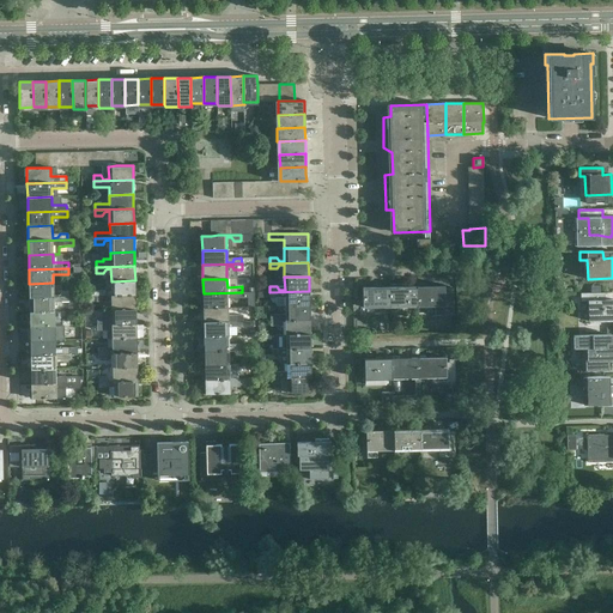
[(135,295),(135,281),(135,280),(111,281),(111,290),(96,290),(96,296),(135,295)]
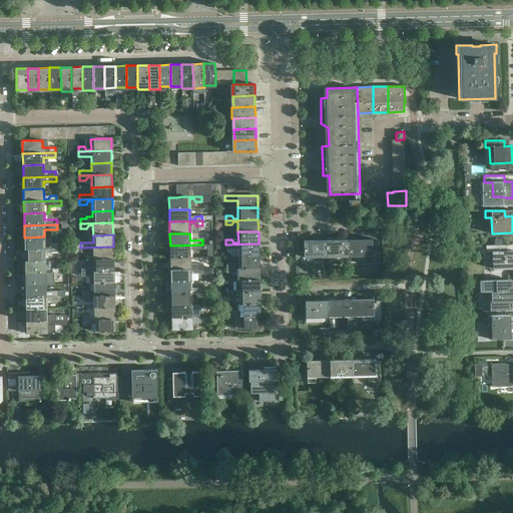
[(45,247),(44,236),(24,237),(25,249),(57,248),(57,243),(51,243),(49,246),(45,247)]
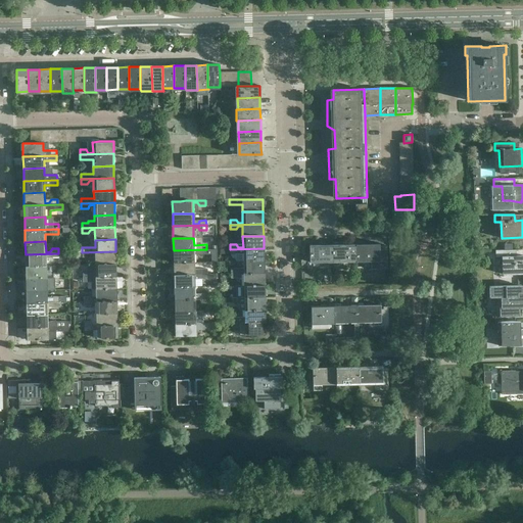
[(380,260),(379,243),(355,244),(357,262),(380,260)]
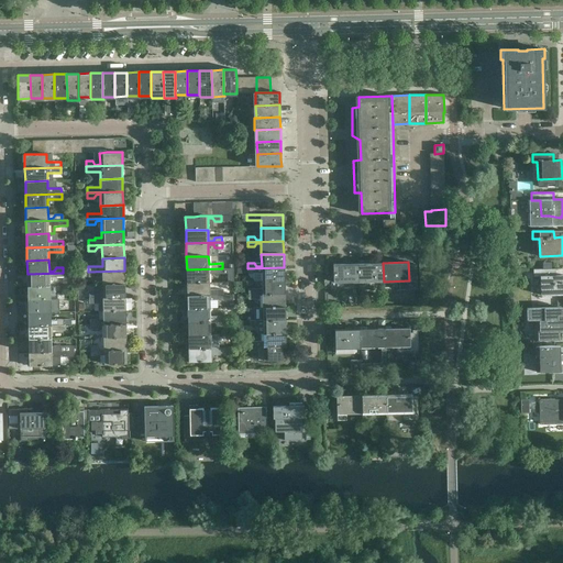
[(384,282),(383,263),(359,264),(359,283),(384,282)]
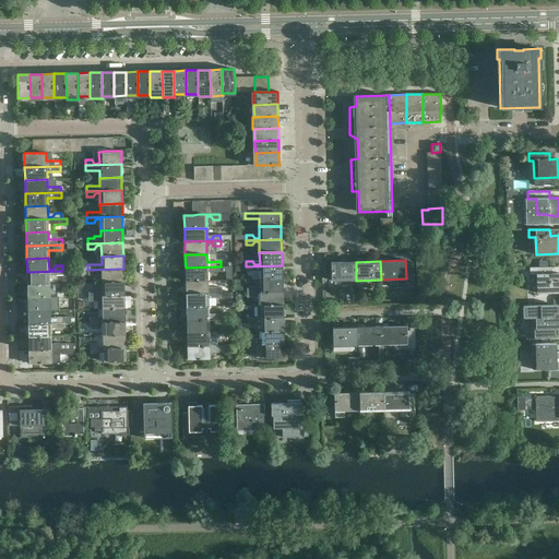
[(356,281),(356,262),(331,262),(331,281),(356,281)]
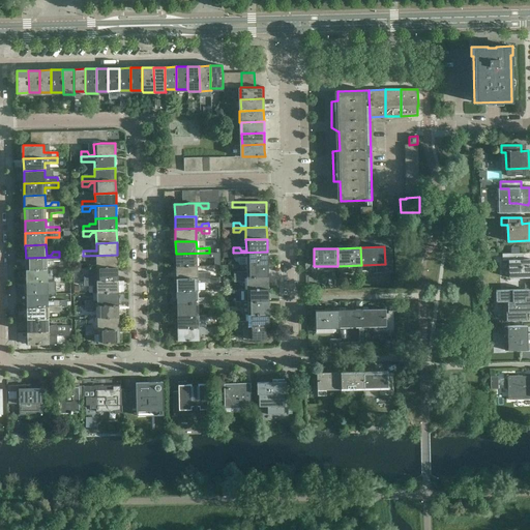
[(267,264),(267,252),(233,253),(233,257),(240,257),(241,254),(246,254),(246,264),(267,264)]
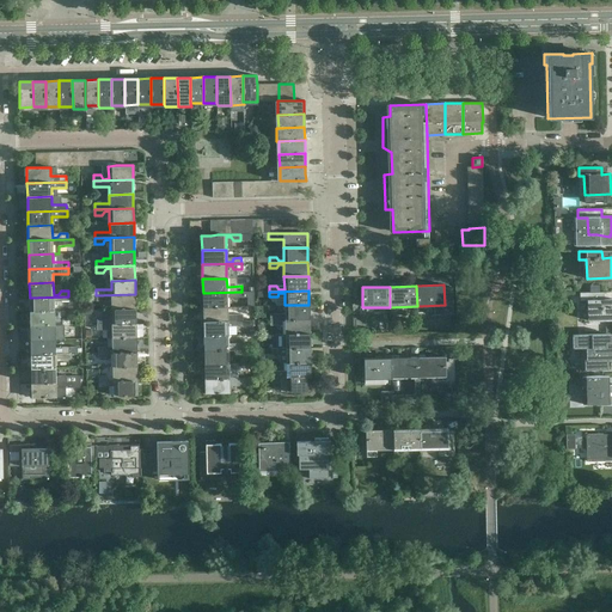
[(242,298),(242,292),(203,293),(203,307),(227,306),(227,298),(242,298)]
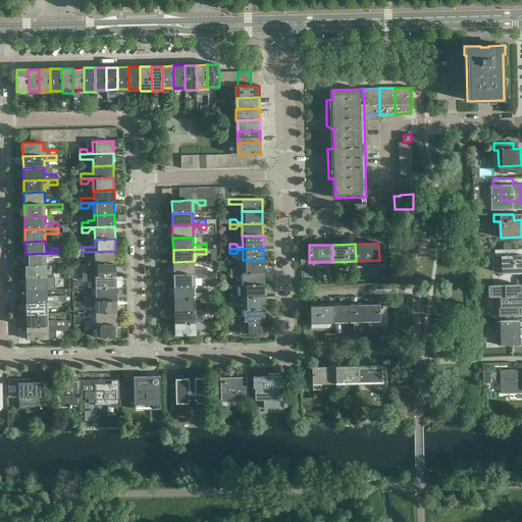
[(521,272),(521,255),(515,256),(515,250),(494,250),(494,257),(501,257),(502,273),(521,272)]
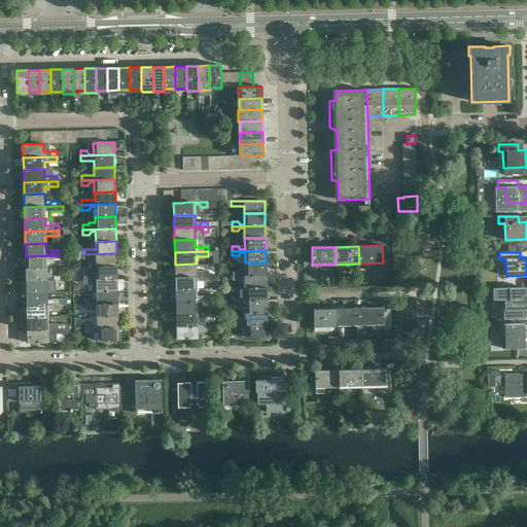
[(116,266),(116,254),(116,253),(82,254),(82,259),(96,259),(96,267),(116,266)]
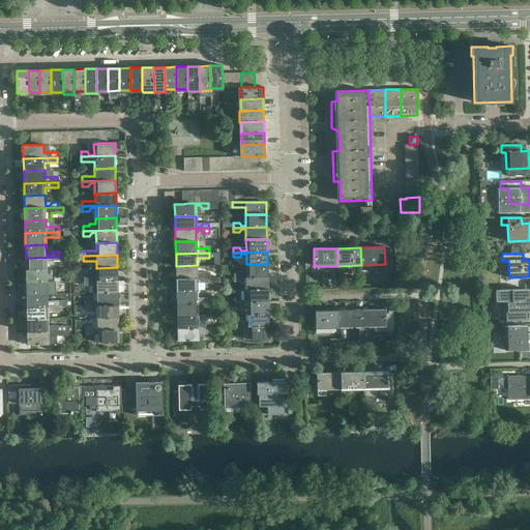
[(47,269),(47,262),(59,262),(59,257),(26,258),(26,270),(47,269)]
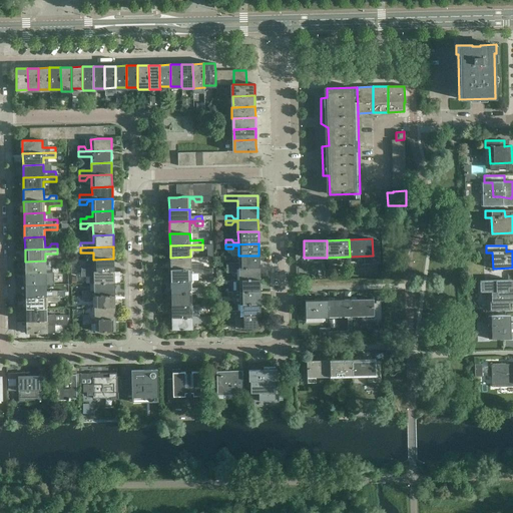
[(260,268),(259,255),(238,255),(238,267),(234,267),(232,264),(226,264),(226,269),(260,268)]
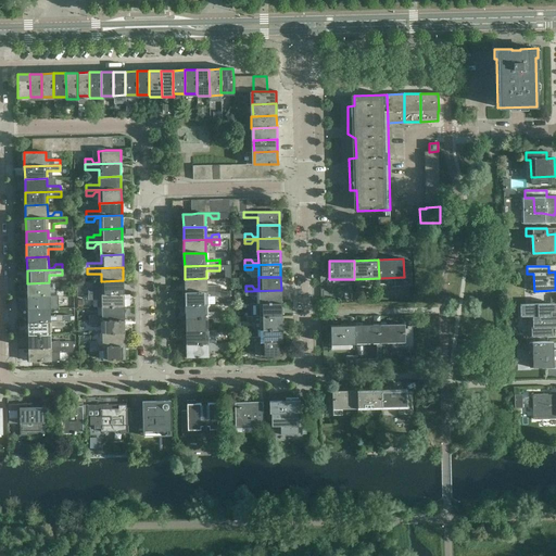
[(206,290),(206,278),(185,279),(185,292),(220,291),(220,286),(213,287),(212,290),(206,290)]
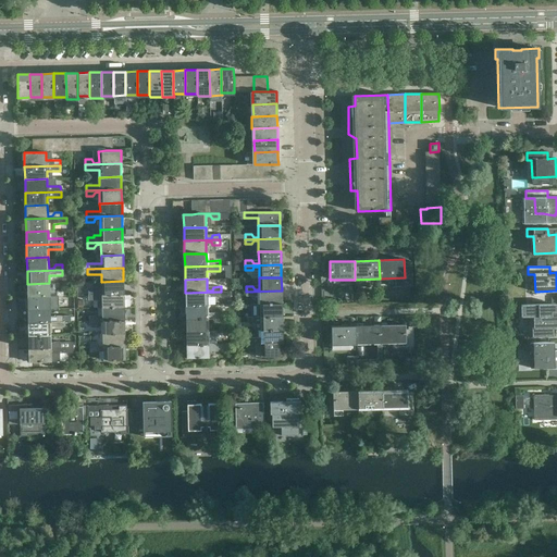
[(124,294),(123,282),(123,281),(101,282),(101,293),(97,294),(95,289),(88,289),(88,295),(124,294)]
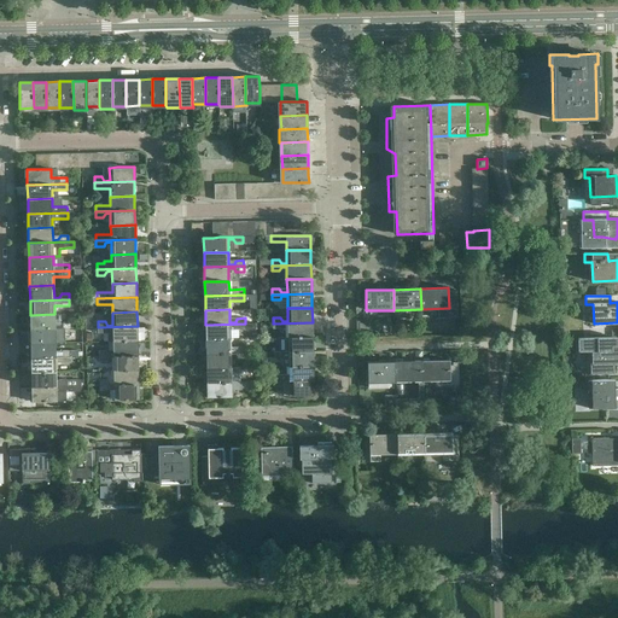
[(54,327),(54,314),(30,315),(30,330),(70,328),(70,322),(62,322),(60,326),(54,327)]
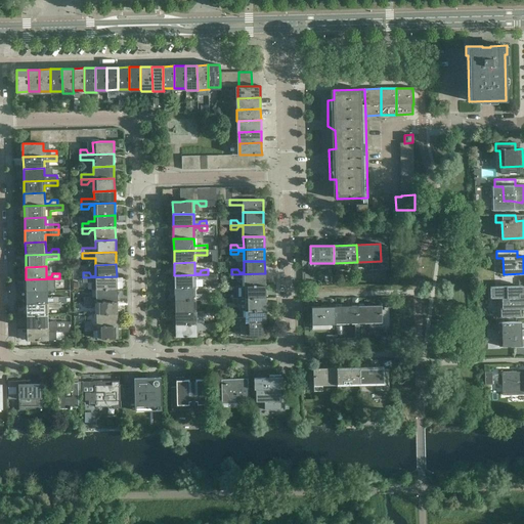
[(265,286),(265,273),(231,274),(231,278),(244,278),(245,286),(265,286)]
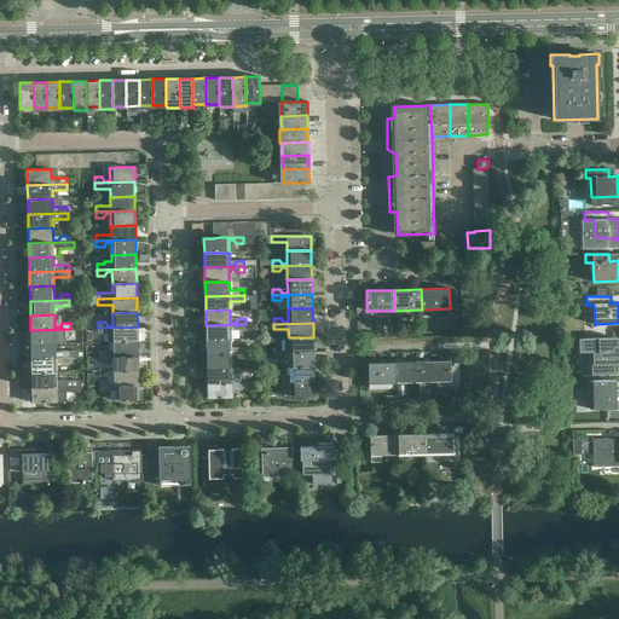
[(246,330),(246,324),(206,325),(206,340),(231,339),(230,330),(246,330)]
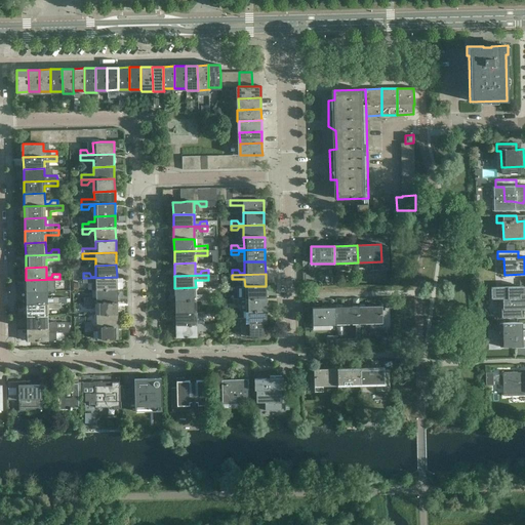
[(117,289),(117,278),(117,277),(83,278),(83,283),(95,283),(96,290),(117,289)]
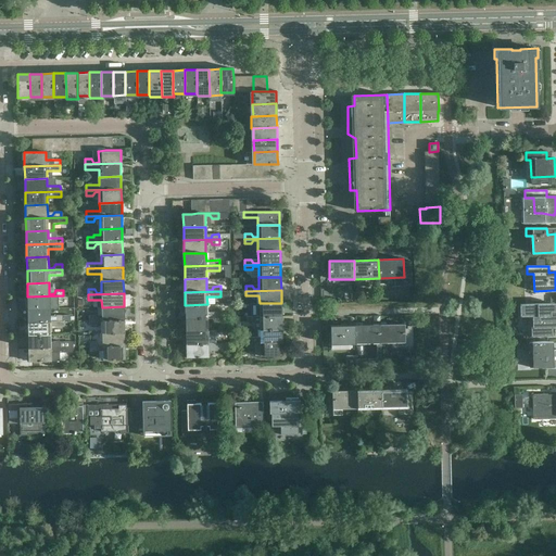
[(50,308),(49,298),(54,297),(57,301),(63,301),(63,295),(27,297),(27,310),(50,308)]
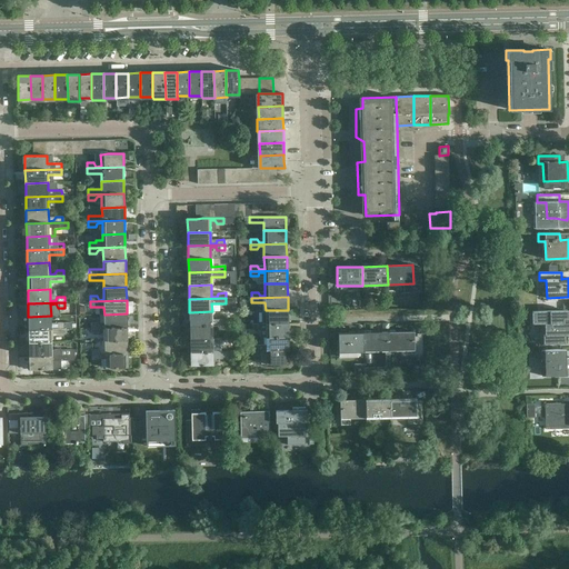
[(288,323),(288,310),(266,310),(266,322),(260,322),(259,319),(251,319),(251,325),(288,323)]
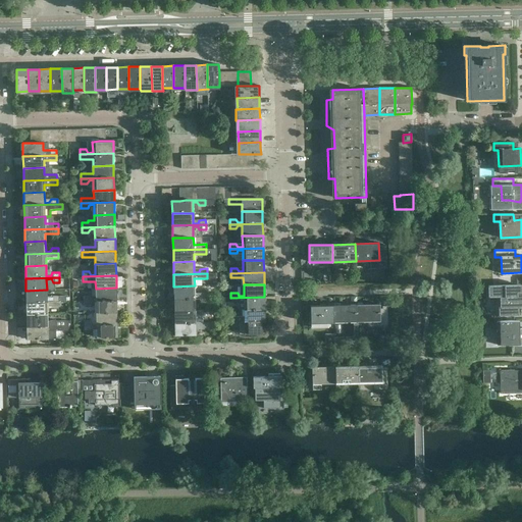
[(195,297),(195,285),(173,286),(174,299),(207,298),(207,293),(201,294),(199,297),(195,297)]
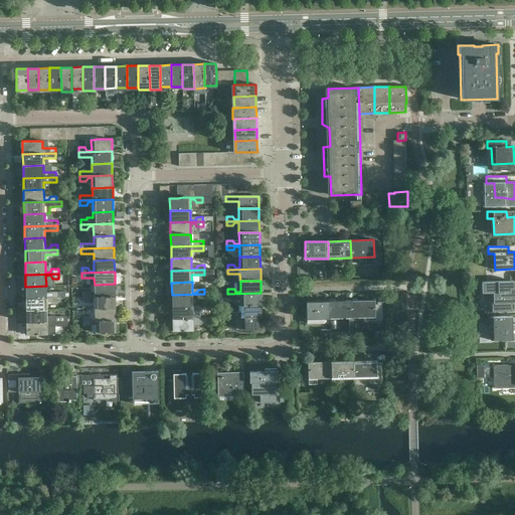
[(514,282),(510,282),(482,282),(482,293),(493,293),(493,303),(492,303),(492,312),(511,312),(511,304),(514,303),(514,287),(514,288),(514,282)]
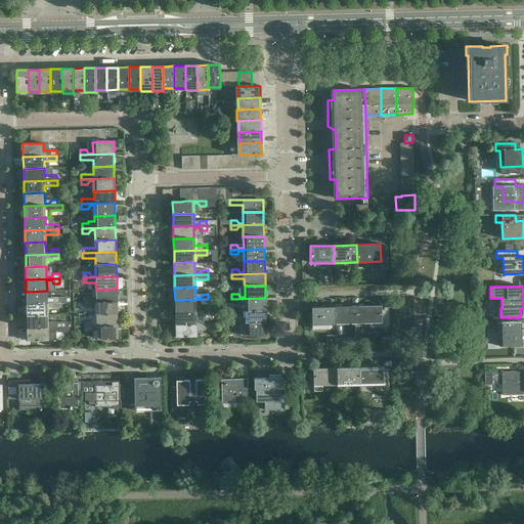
[(117,301),(117,290),(117,289),(96,290),(96,300),(91,301),(90,297),(83,297),(83,302),(117,301)]
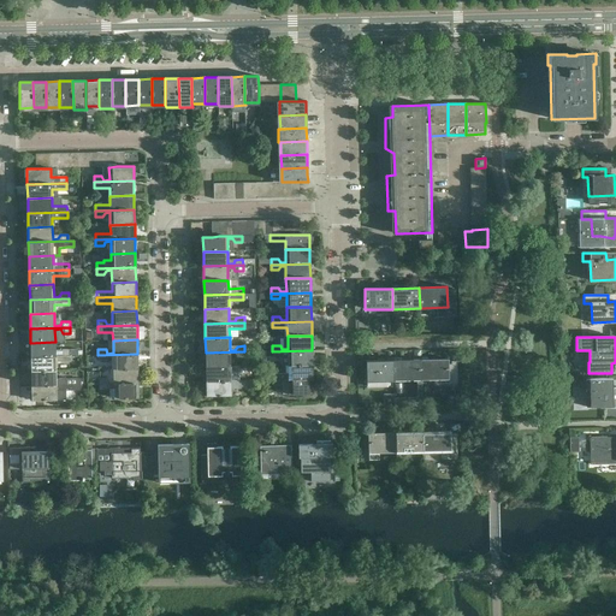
[(55,350),(55,342),(30,343),(31,357),(70,356),(70,350),(55,350)]
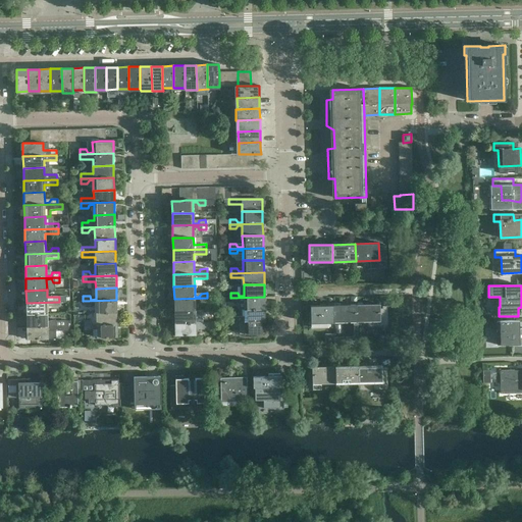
[(264,309),(264,297),(230,298),(230,302),(238,302),(239,299),(244,299),(244,309),(264,309)]
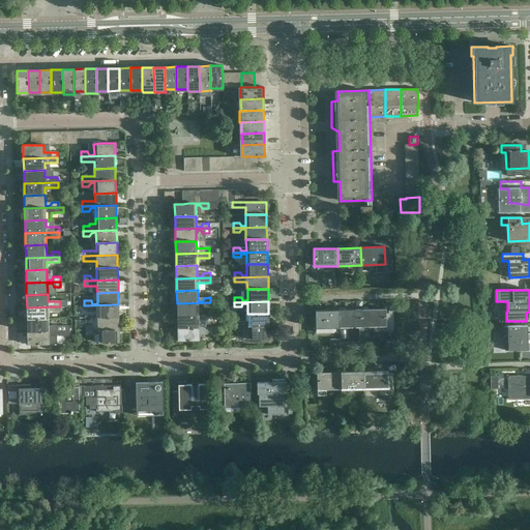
[(210,307),(210,302),(177,303),(177,316),(198,315),(198,304),(202,304),(204,307),(210,307)]
